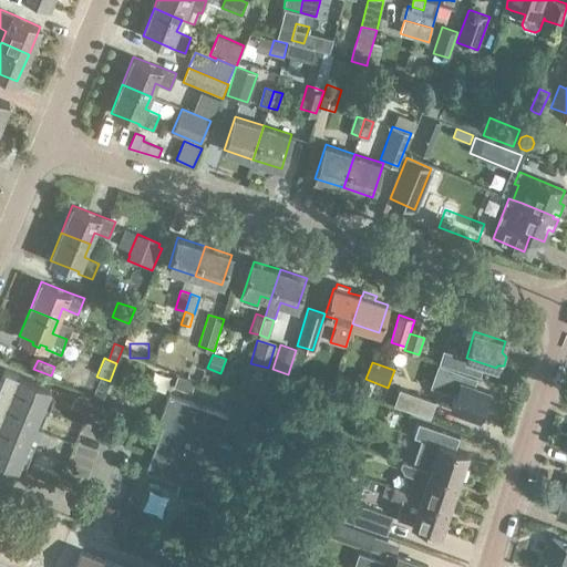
[(439,364),(431,387),(456,395),(451,409),(478,418),(480,414),(484,415),(486,414),(488,409),(487,406),(483,405),(488,391),(474,387),(476,378),(439,364)]
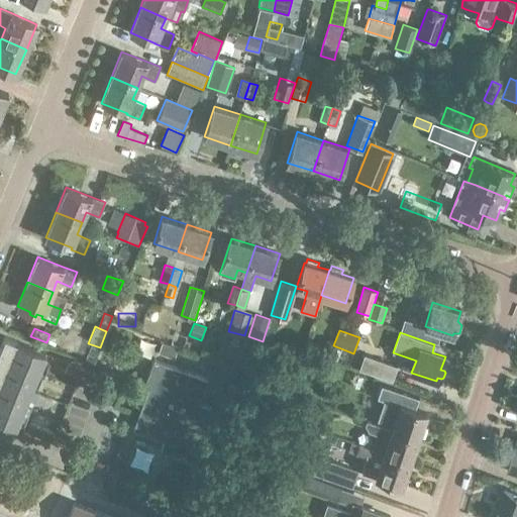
[(0,419),(16,426),(28,395),(34,397),(38,388),(32,385),(45,353),(5,336),(0,347),(0,350),(11,355),(8,365),(0,360),(0,419)]
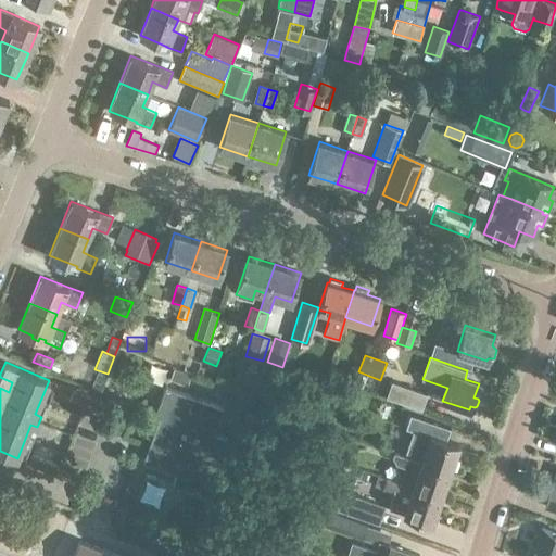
[(174,368),(171,379),(188,386),(191,375),(174,368)]
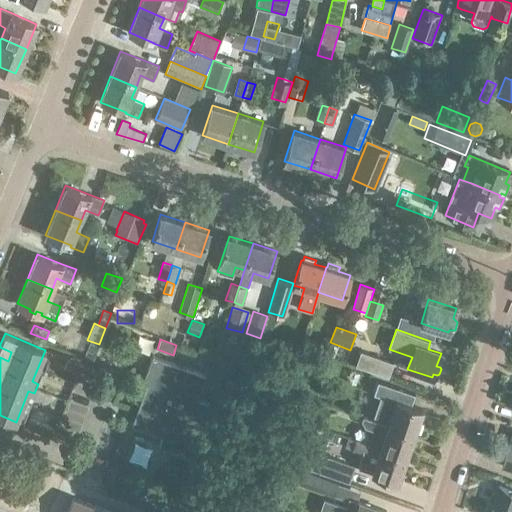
[(361,350),(355,365),(356,366),(389,377),(394,362),(361,350)]
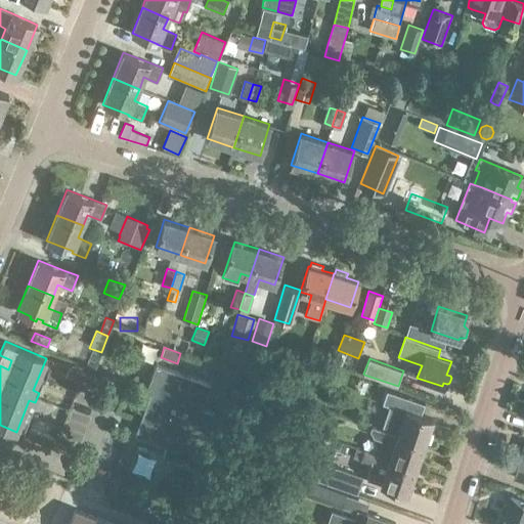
[(163,454),(203,469),(212,444),(217,446),(227,418),(203,408),(211,384),(156,363),(146,390),(155,393),(141,431),(168,441),(163,454)]
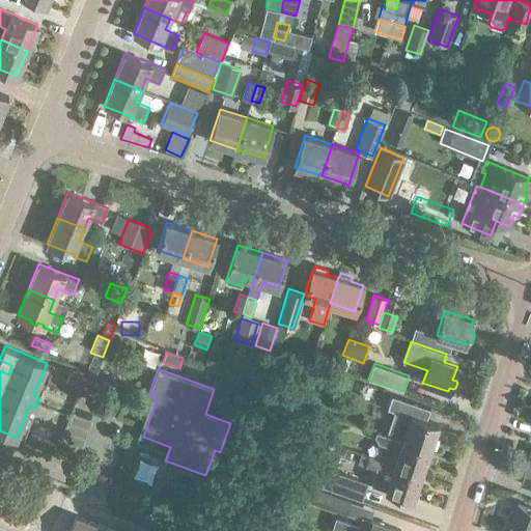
[(94,393),(99,384),(70,372),(65,382),(94,393)]
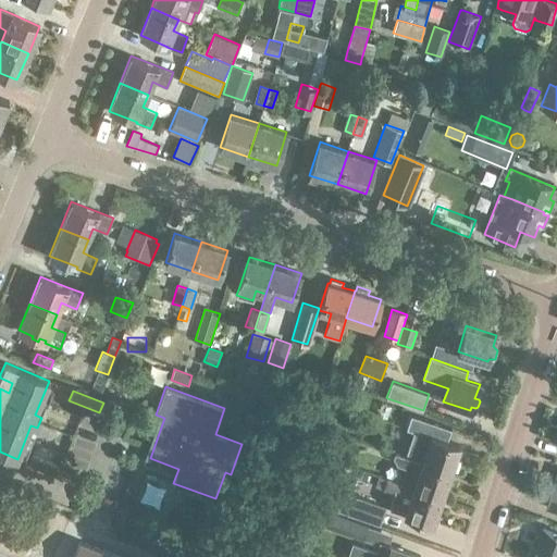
[(475,430),(481,417),(450,405),(445,418),(475,430)]
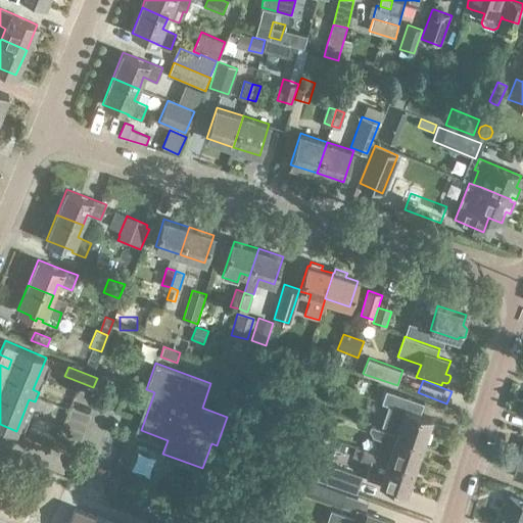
[(233,383),(227,401),(238,406),(244,387),(233,383)]
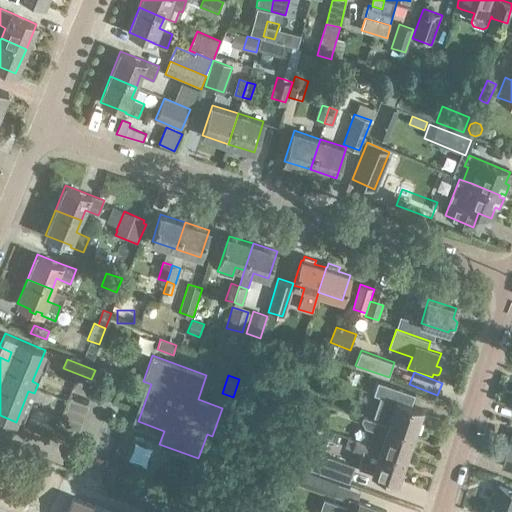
[(381,396),(373,420),(376,421),(388,425),(413,433),(422,409),(411,405),(415,394),(378,382),(374,394),(381,396)]
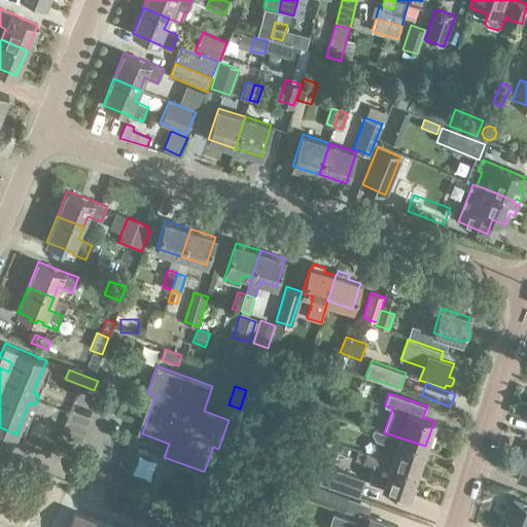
[(43,397),(40,408),(60,413),(63,403),(43,397)]
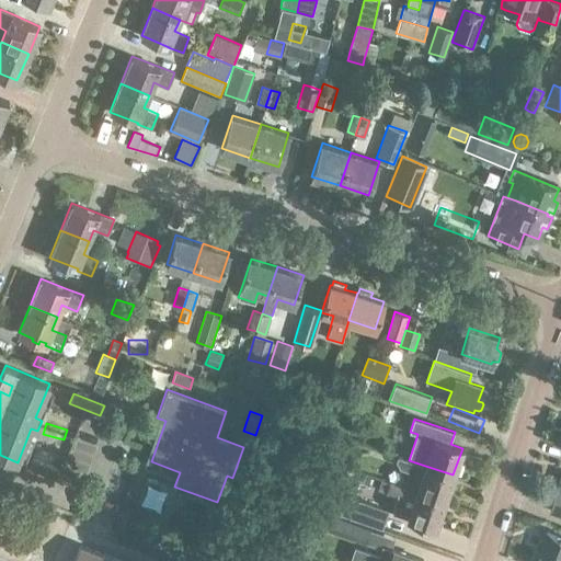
[(282,460),(285,461),(300,467),(305,454),(287,447),(282,460)]
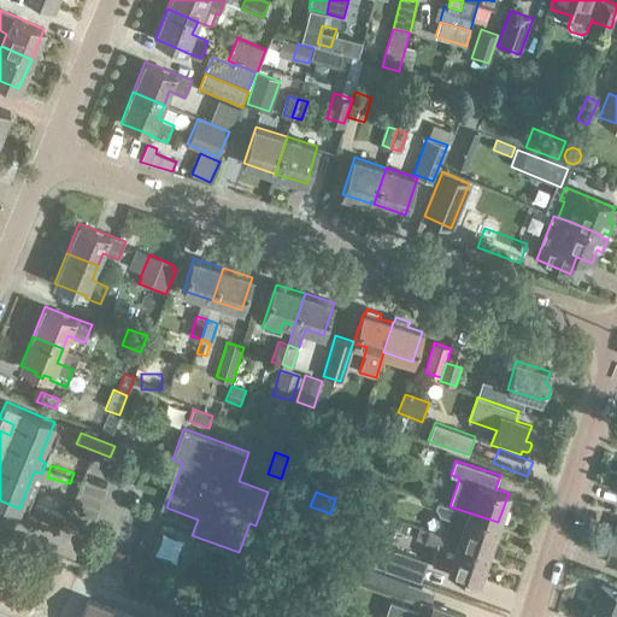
[(33,515),(65,528),(69,517),(37,504),(33,515)]
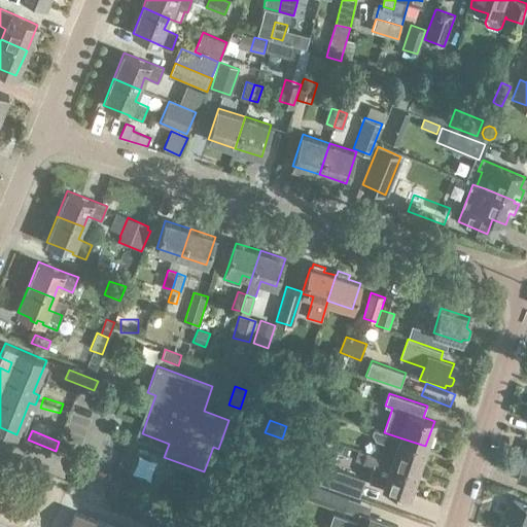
[(268,433),(262,447),(278,452),(279,453),(284,440),(282,438),(268,433)]
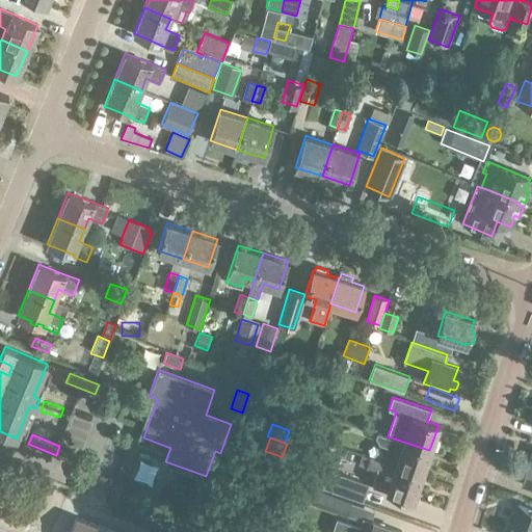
[(388,447),(382,462),(383,462),(395,467),(421,475),(429,450),(403,442),(391,437),(388,447)]
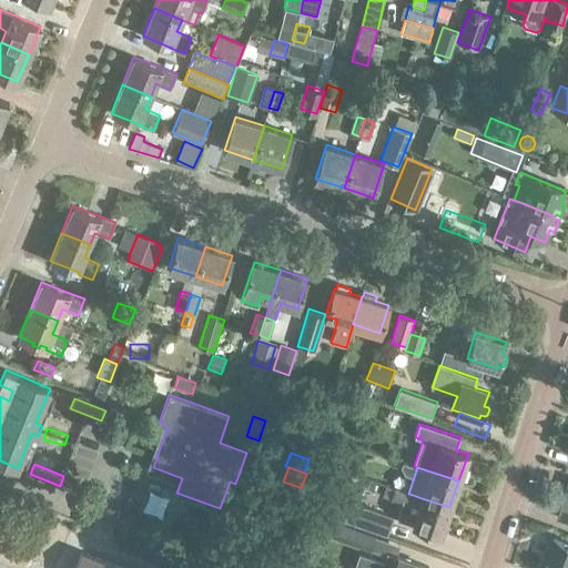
[(300,487),(283,482),(281,480),(276,494),(295,500),(300,487)]
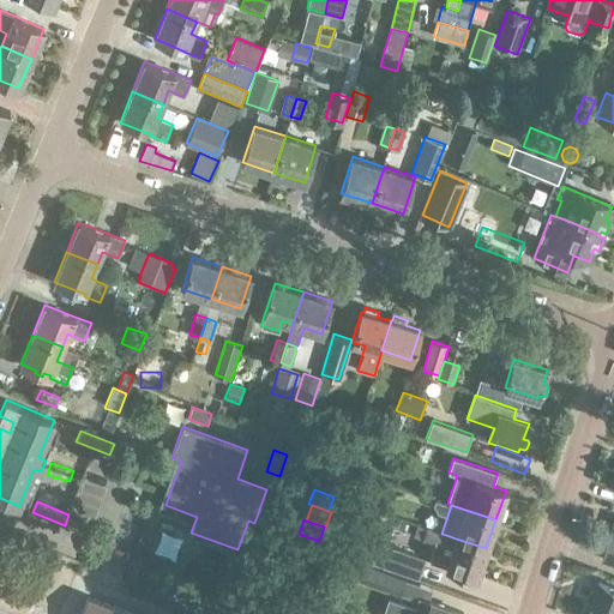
[(613,522),(602,560),(613,563),(613,522)]
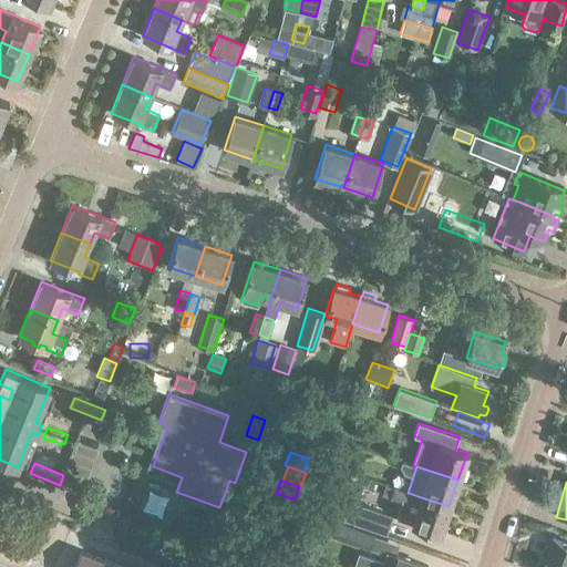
[(385,485),(385,486),(382,495),(390,497),(393,487),(385,485)]
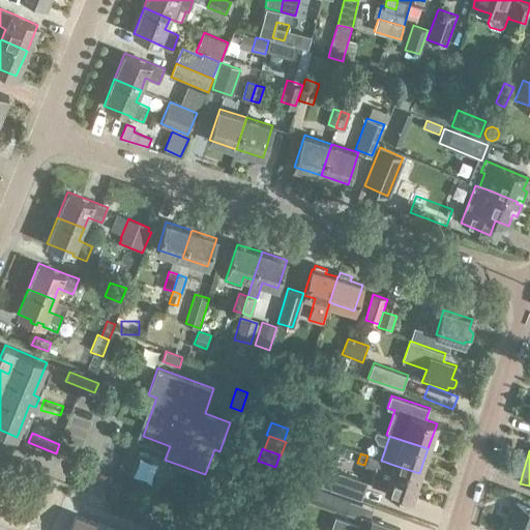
[(378,460),(367,455),(364,465),(375,469),(378,460)]
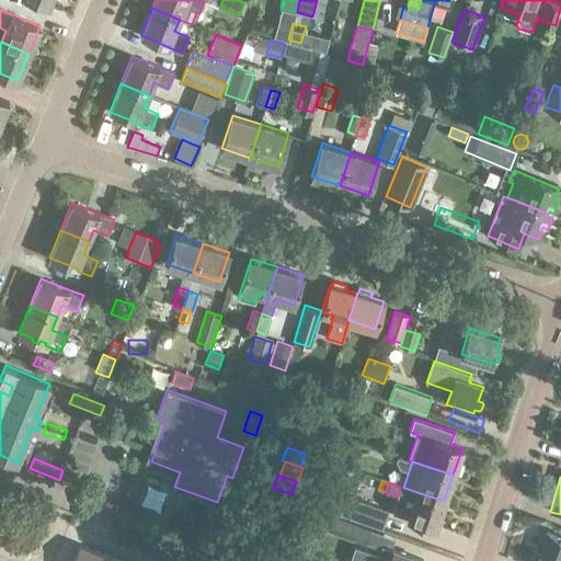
[(397,496),(391,511),(395,512),(409,517),(436,527),(444,501),(416,492),(404,488),(403,488),(400,487),(397,496)]
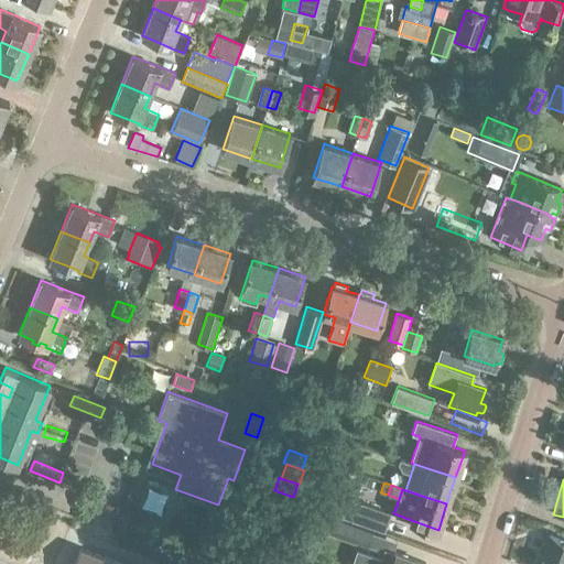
[(364,502),(357,522),(384,531),(391,512),(364,502)]
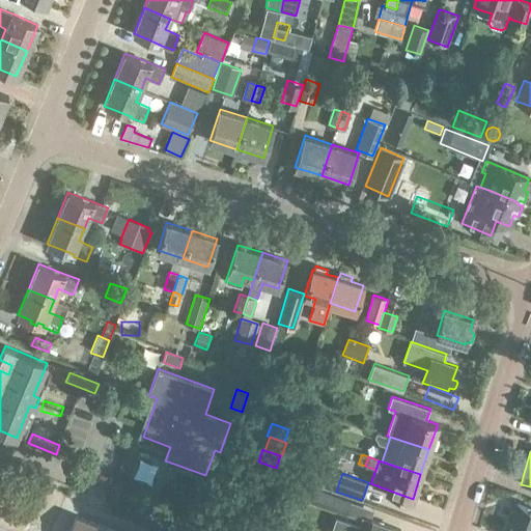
[(301,481),(295,496),(346,515),(353,500),(301,481)]
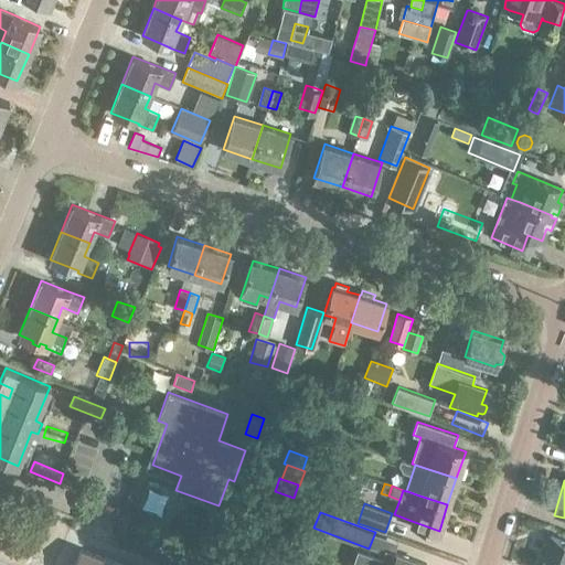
[(564,564),(564,541),(552,536),(540,564),(564,564)]
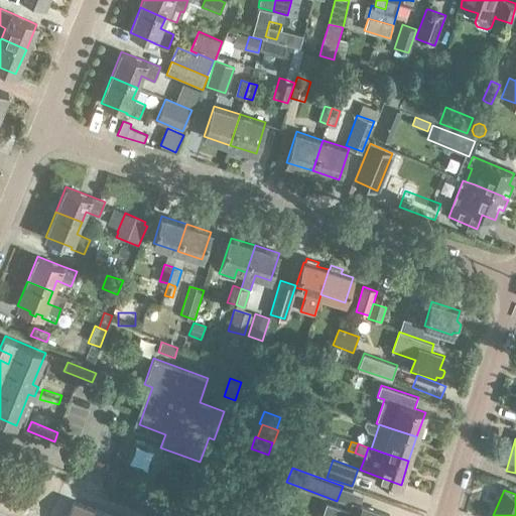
[(273,494),(268,508),(281,512),(286,499),(273,494)]
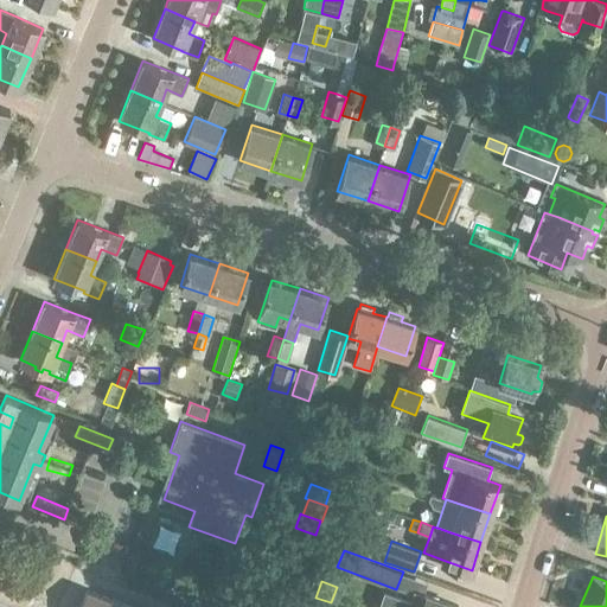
[(410,600),(384,590),(378,606),(458,606),(459,606),(426,594),(427,592),(414,588),(410,600)]
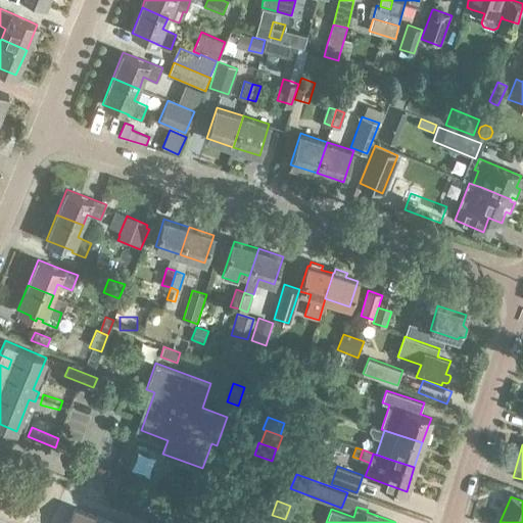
[(113,522),(76,508),(68,522),(113,522)]
